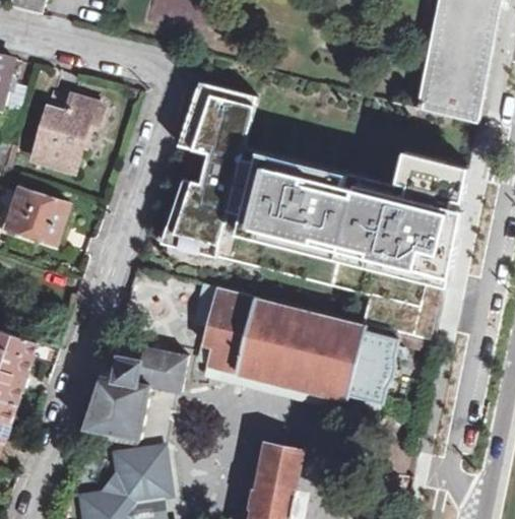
[(7,0),(6,8),(36,16),(40,0),(7,0)]
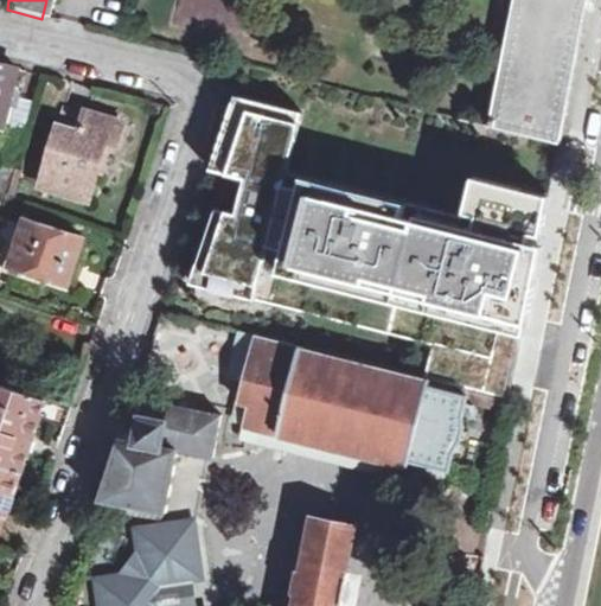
[(510,0),(485,127),(555,145),(582,0),(510,0)]
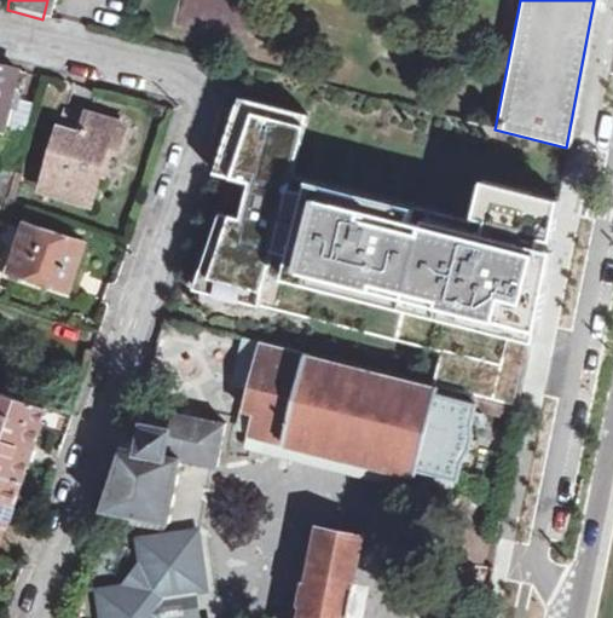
[(0,122),(13,70),(0,67),(0,122)]
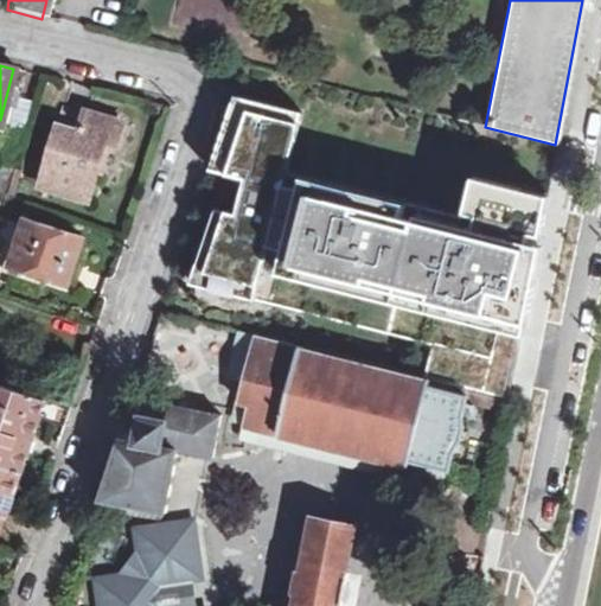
[(298,113),(232,96),(211,171),(241,182),(231,215),(210,212),(187,284),(509,365),(532,246),(526,242),(528,234),(535,235),(543,197),(473,178),(461,218),(283,174),(298,113)]
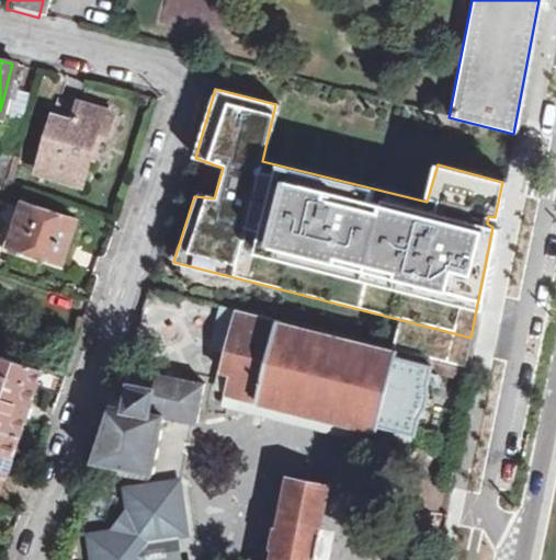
[(75,105),(69,126),(50,121),(34,173),(77,185),(93,130),(103,134),(110,115),(75,105)]
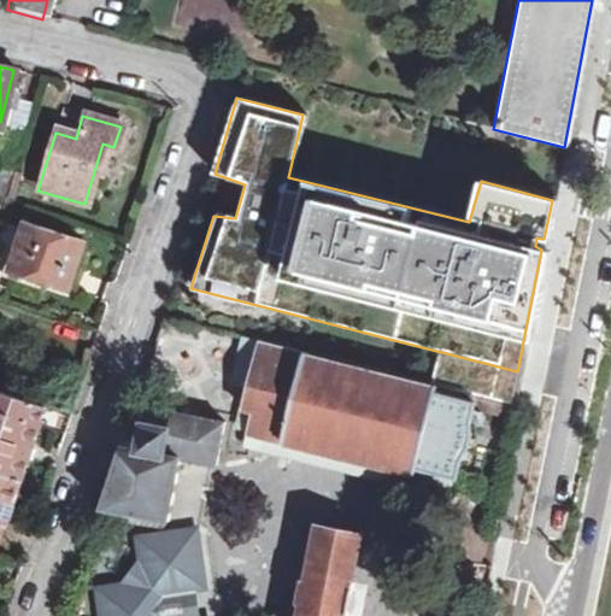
[(0,201),(1,201),(12,168),(0,164),(0,201)]
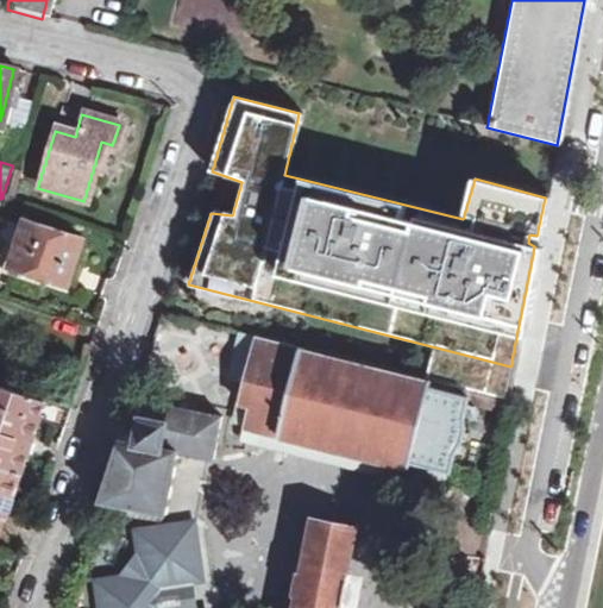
[(22,221),(6,268),(63,286),(79,239),(22,221)]
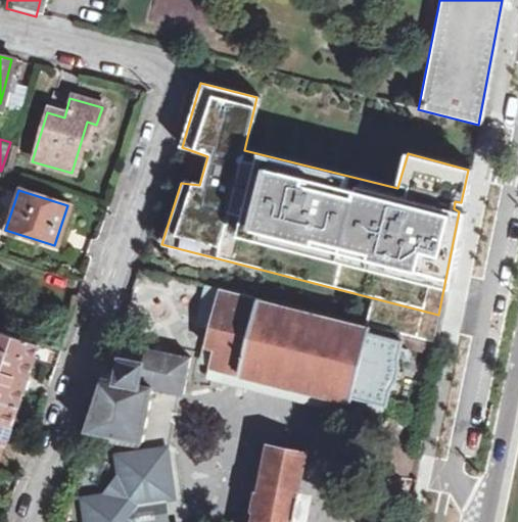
[(217,291),(202,345),(210,347),(207,364),(350,399),(351,396),(384,402),(388,387),(395,377),(397,366),(396,357),(401,340),(368,332),(368,328),(217,291)]
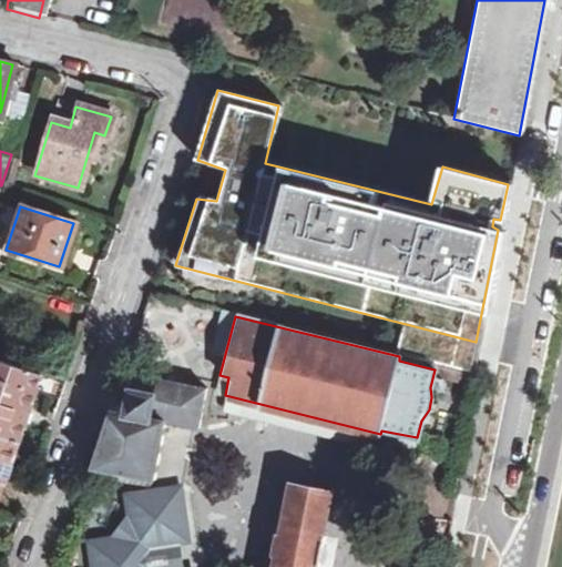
[(0,437),(16,443),(33,391),(38,374),(0,362),(0,437)]
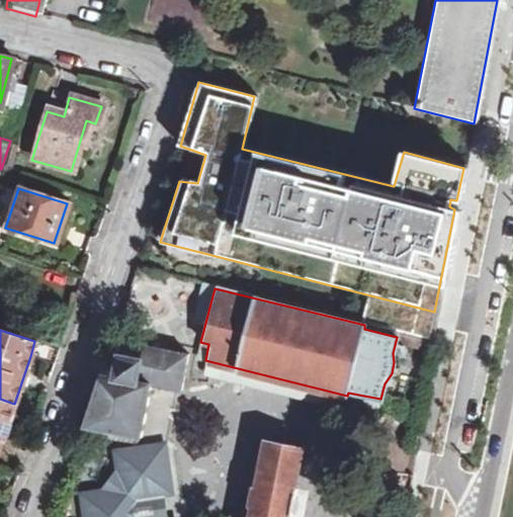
[(52,362),(56,350),(56,349),(54,348),(34,341),(30,356),(50,361),(52,362)]
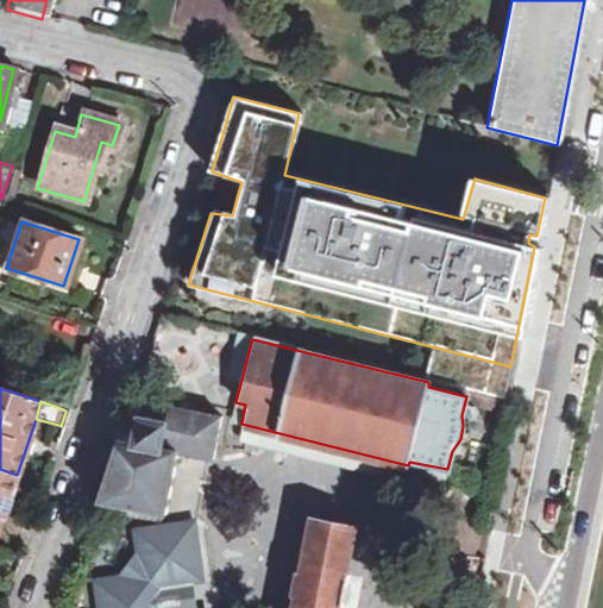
[(117,438),(95,502),(162,514),(174,455),(212,461),(220,417),(167,406),(164,421),(138,415),(133,442),(117,438)]
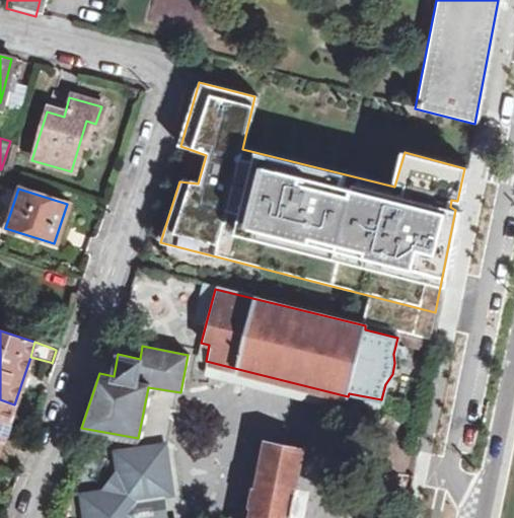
[(0,444),(14,404),(0,399),(0,444)]
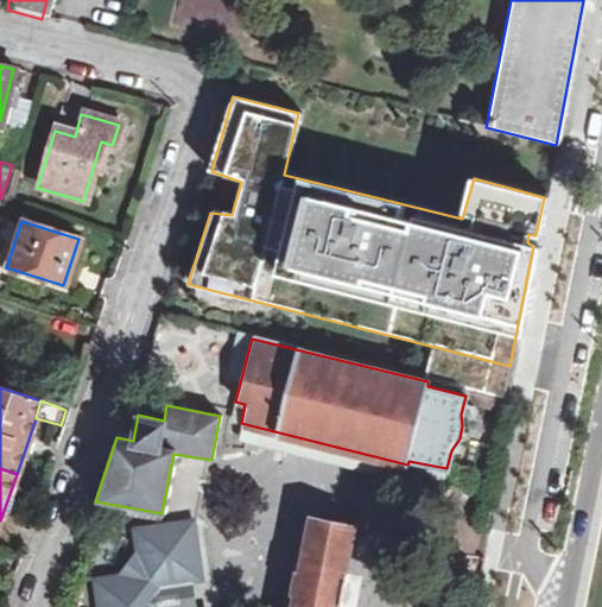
[(340,606),(347,573),(343,573),(353,528),(311,519),(299,574),(297,573),(292,593),(296,593),(292,606),(340,606)]
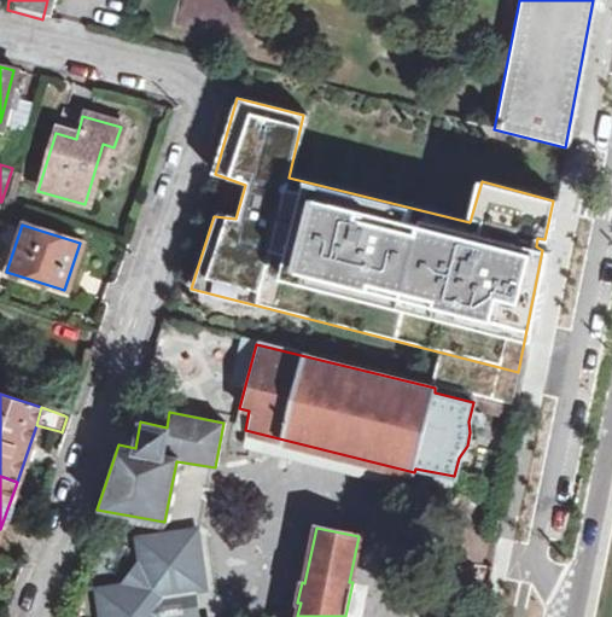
[(169,531),(194,551),(191,529),(169,531)]
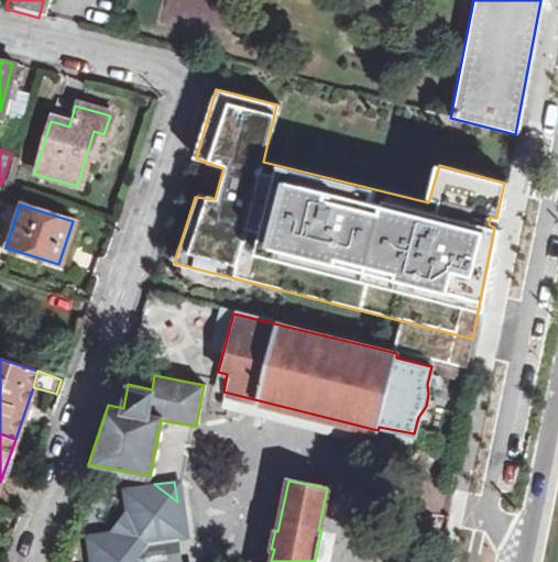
[(120,489),(123,510),(108,535),(86,537),(89,561),(166,561),(164,539),(182,536),(177,502),(154,484),(120,489)]
